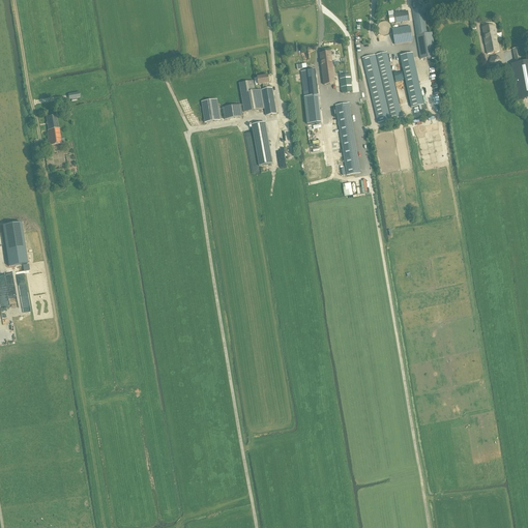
[(424,3),(420,3),(419,0),(408,0),(418,57),(434,55),(430,31),(424,32),(421,11),(426,10),(424,3)]
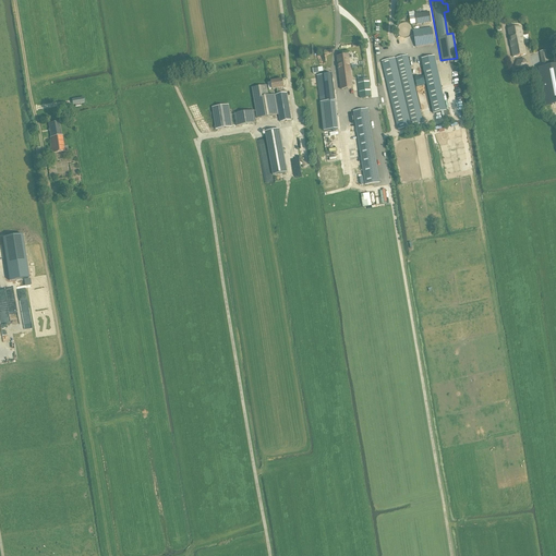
[(414,23),(428,21),(426,10),(412,13),(414,23)]
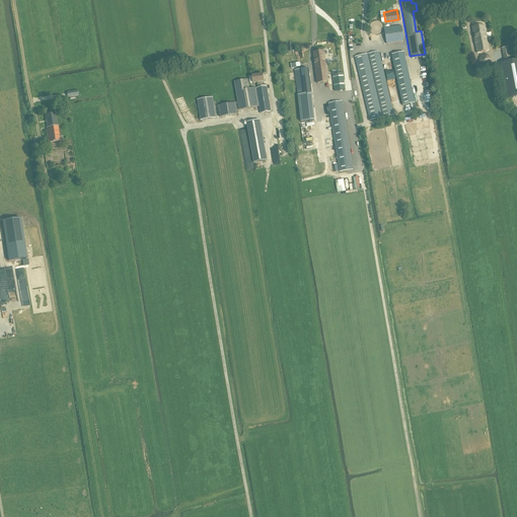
[(384,43),(401,40),(399,23),(382,26),(384,43)]
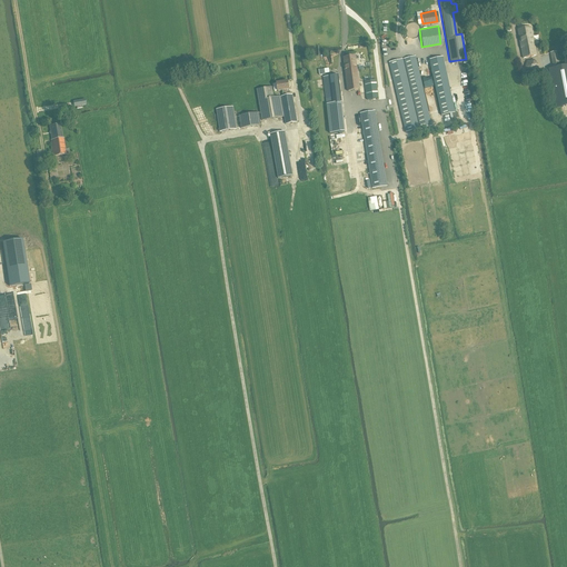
[(520,57),(535,53),(529,26),(516,29),(520,57)]
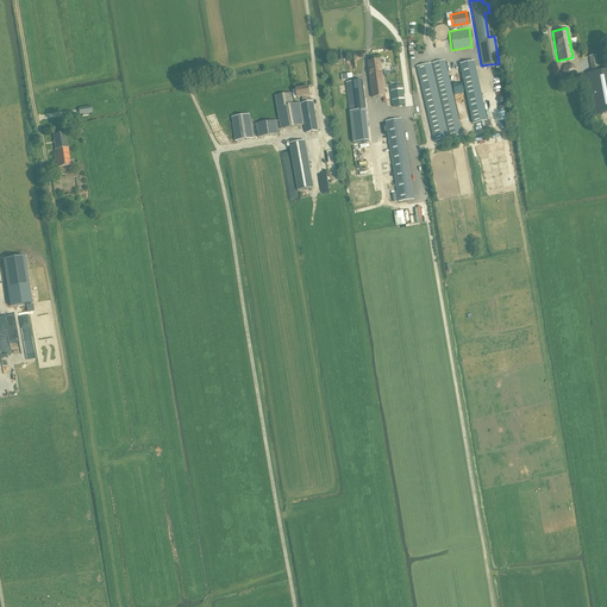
[(370,97),(383,94),(379,62),(382,62),(381,58),(379,58),(365,60),(370,97)]
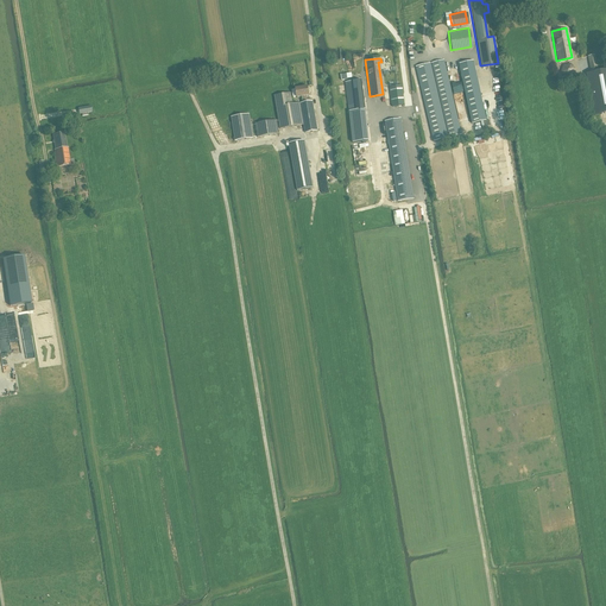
[(447,136),(459,132),(442,58),(429,61),(447,136)]
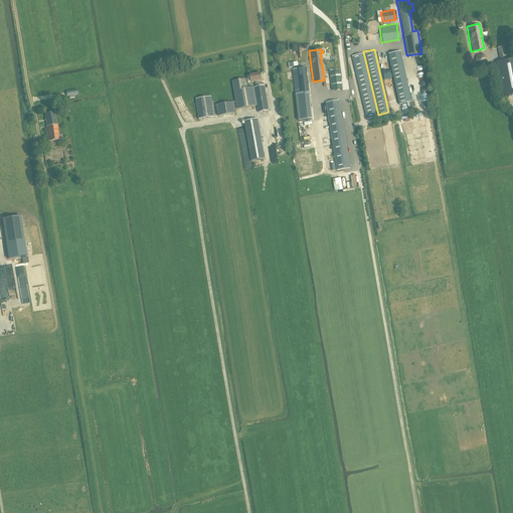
[(397,104),(409,101),(399,50),(386,52),(397,104)]
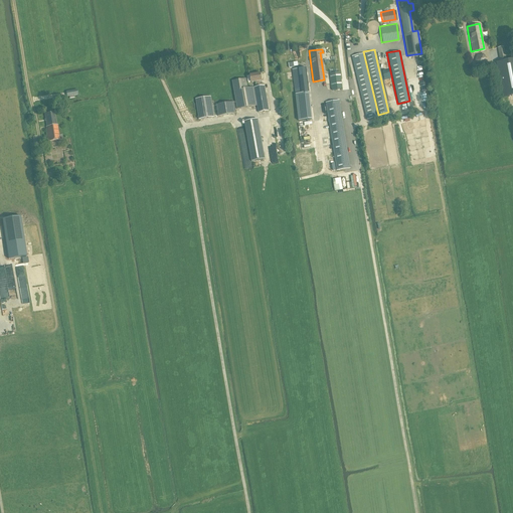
[(365,118),(377,115),(362,51),(350,54),(365,118)]
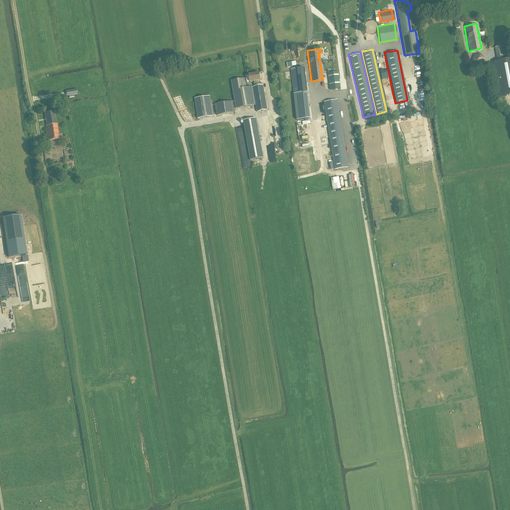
[(480,63),(482,57),(479,52),(473,53),(471,59),(475,64),(480,63)]
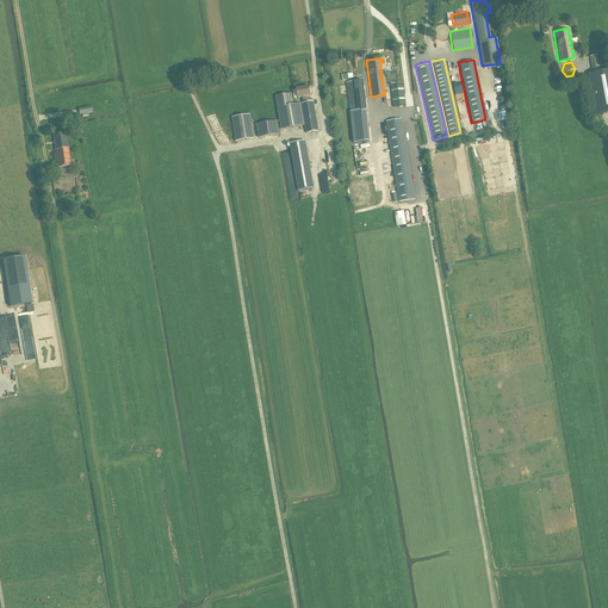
[(594,113),(607,110),(607,67),(587,72),(594,113)]
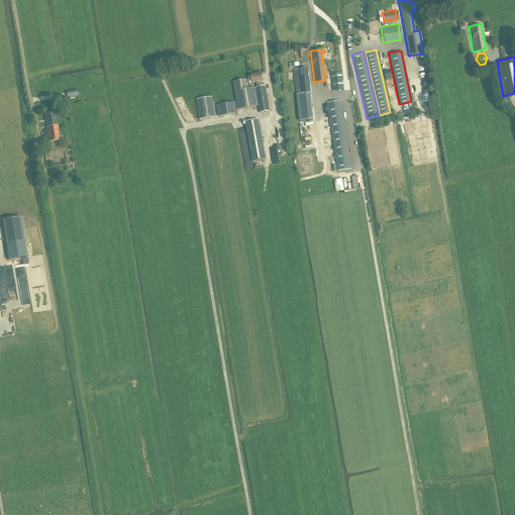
[(310,109),(308,91),(305,67),(292,69),(295,93),(297,110),(298,119),(311,118),(310,109)]
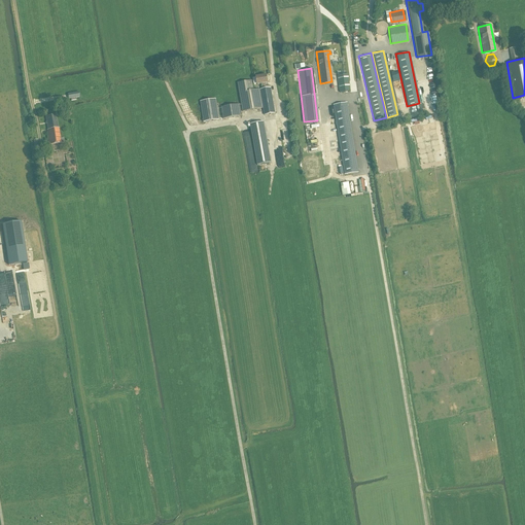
[(346,72),(336,73),(338,91),(348,90),(346,72)]
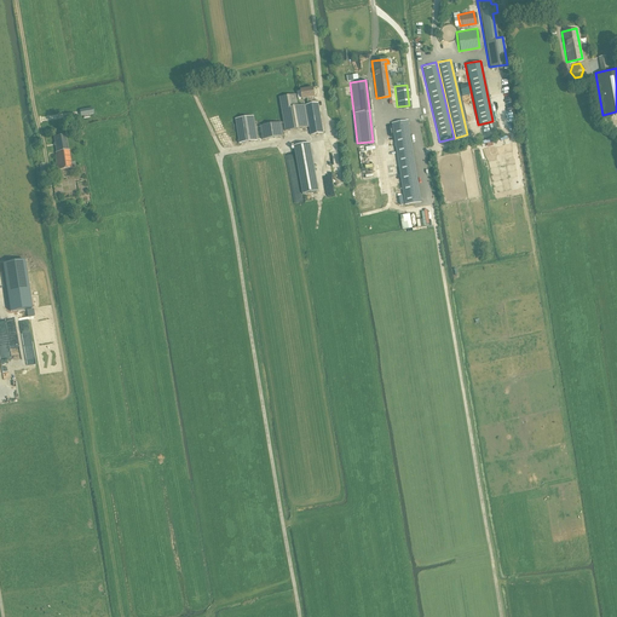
[(288,94),(277,96),(282,130),(307,125),(309,133),(321,132),(316,98),(310,99),(310,96),(312,96),(311,86),(304,87),(299,88),(294,90),(297,97),(300,97),(305,97),(306,103),(295,105),(294,93),(288,94)]
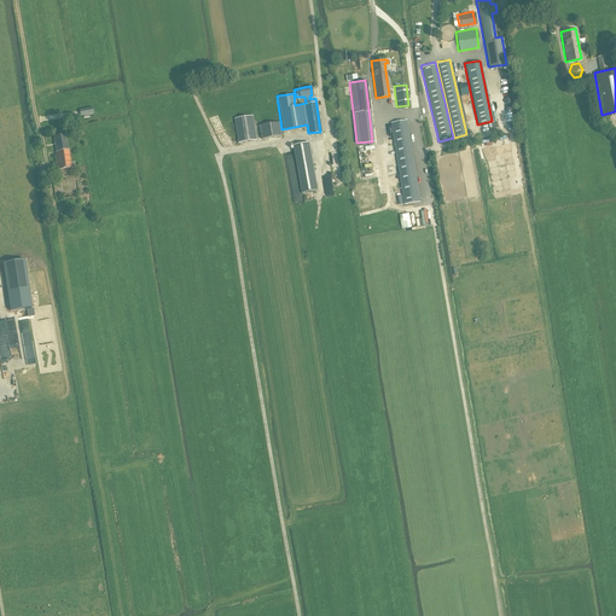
[(237,141),(255,138),(251,114),(232,117),(237,141)]
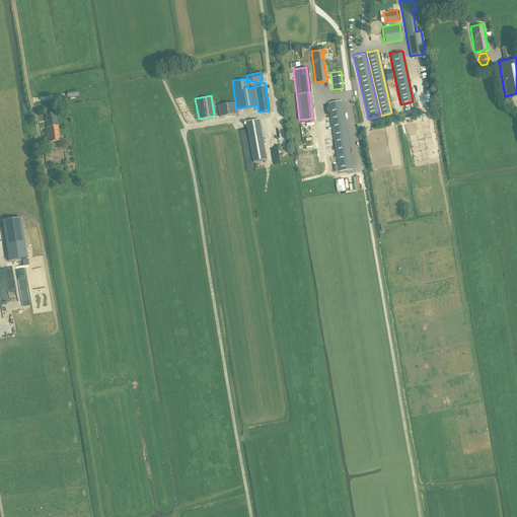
[(351,168),(348,151),(340,100),(326,102),(338,170),(351,168)]
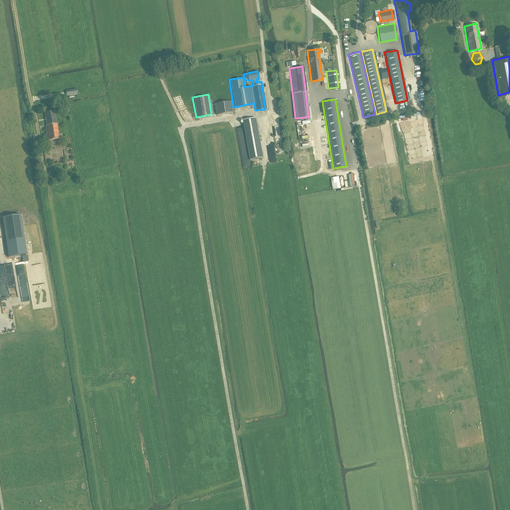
[(213,102),(214,114),(233,111),(231,100),(213,102)]
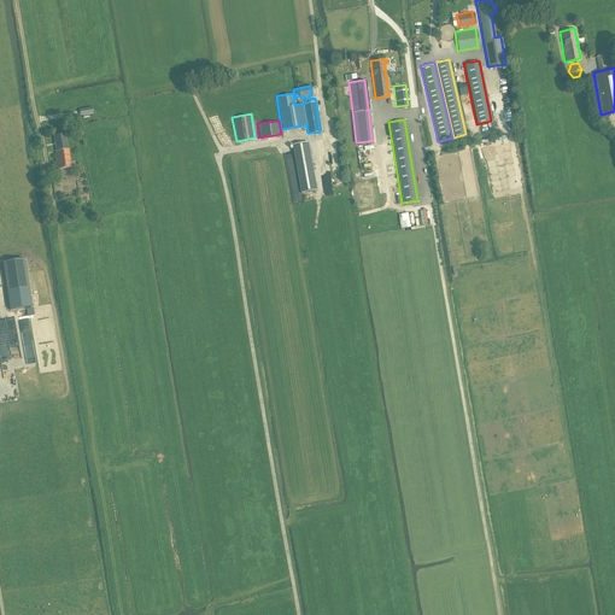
[(68,147),(66,147),(64,133),(52,135),(54,150),(53,150),(56,168),(70,165),(68,147)]
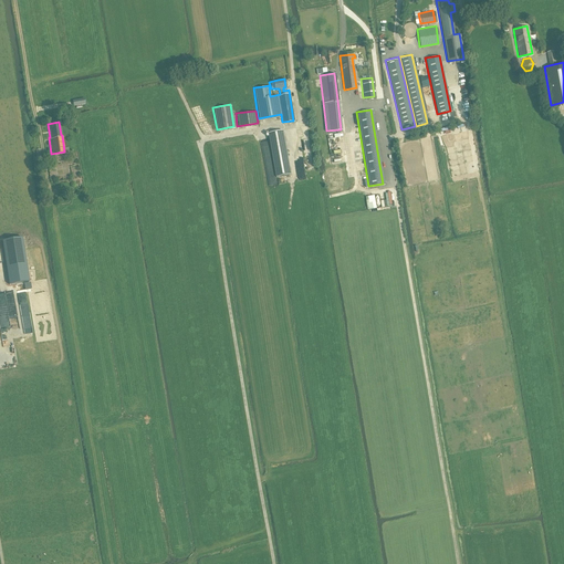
[(274,176),(289,173),(281,129),(267,132),(274,176)]
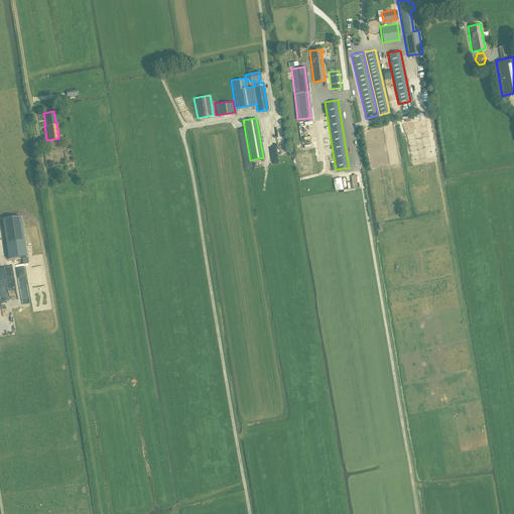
[(18,215),(1,218),(2,225),(7,258),(12,257),(25,255),(24,251),(18,215)]
